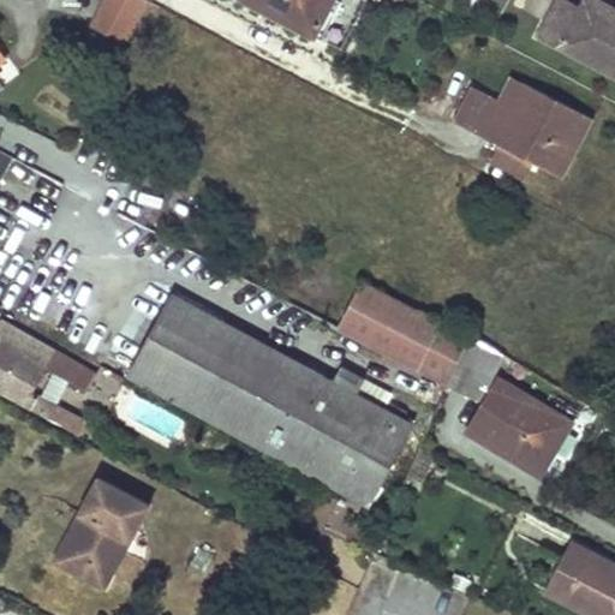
[(149,3),(143,0),(106,0),(94,25),(127,45),(149,3)]
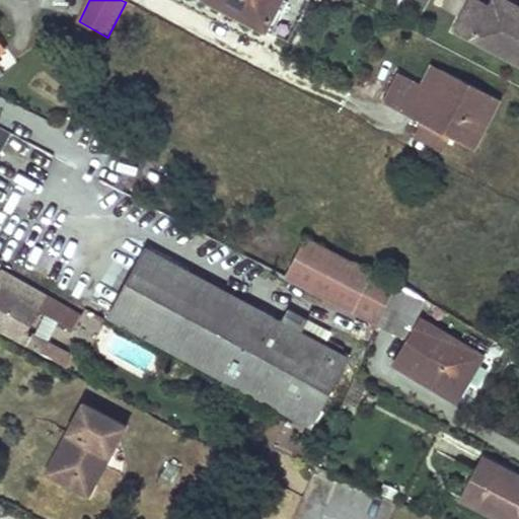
[(281,0),(209,0),(266,29),(281,0)]
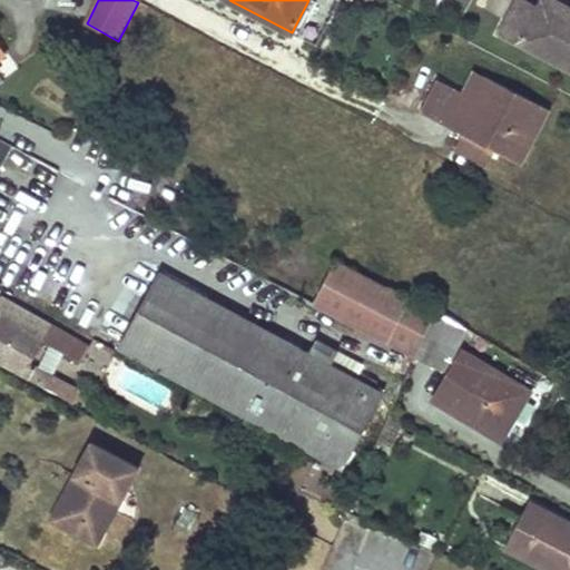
[(569,23),(538,8),(523,0),(517,0),(500,35),(569,70),(569,23)]
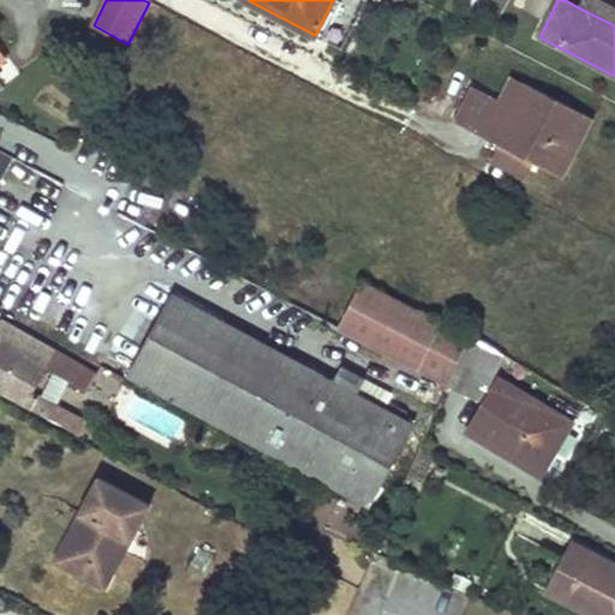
[(614,11),(593,0),(584,0),(580,9),(614,25),(614,11)]
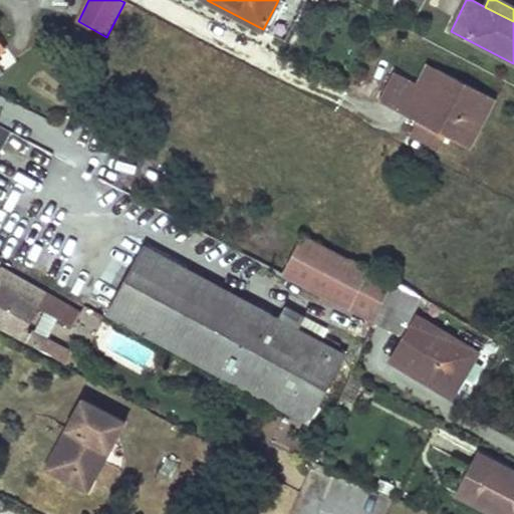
[(426,88),(424,93),(431,98),(436,91),(434,88),(439,81),(434,78),(439,69),(436,68),(426,88)]
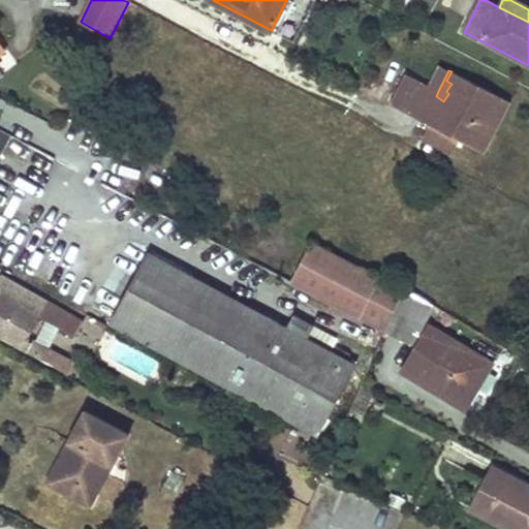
[(503,99),(452,71),(446,81),(452,84),(446,91),(448,94),(443,101),(436,96),(422,121),(432,126),(460,141),(477,150),(490,125),(494,124),(503,107),(500,105),(503,99)]
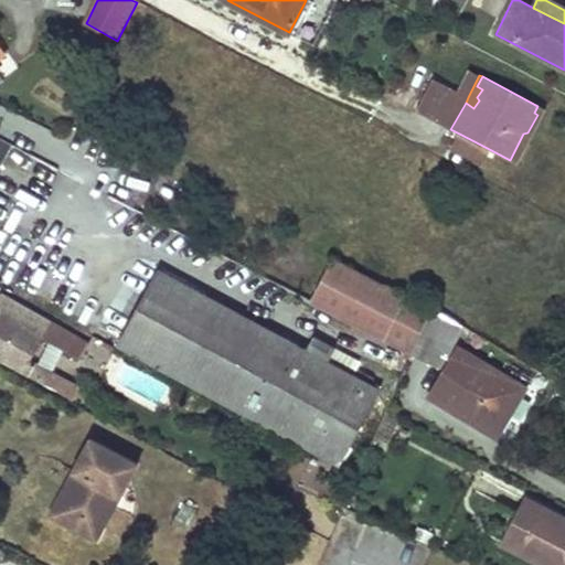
[(433,78),(416,112),(434,120),(450,88),(433,78)]
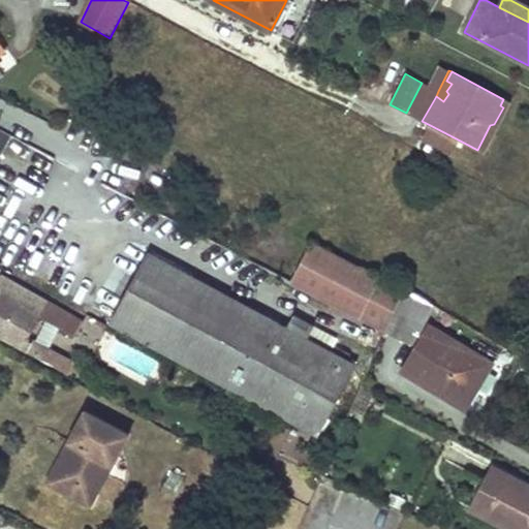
[(422,83),(406,113),(422,121),(436,96),(438,91),(422,83)]
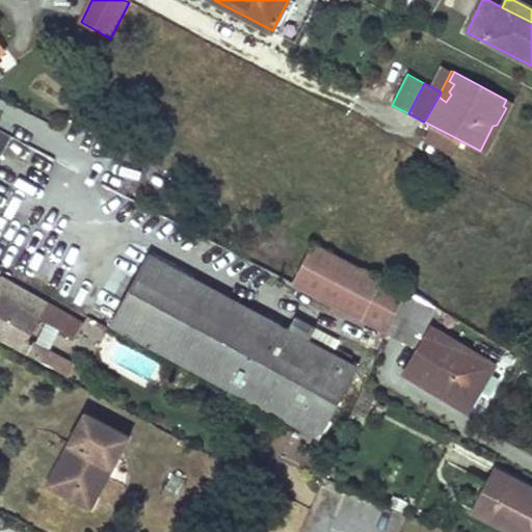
[(493,126),(480,151),(486,154),(512,104),(506,100),(503,106),(506,108),(497,125),(493,126)]
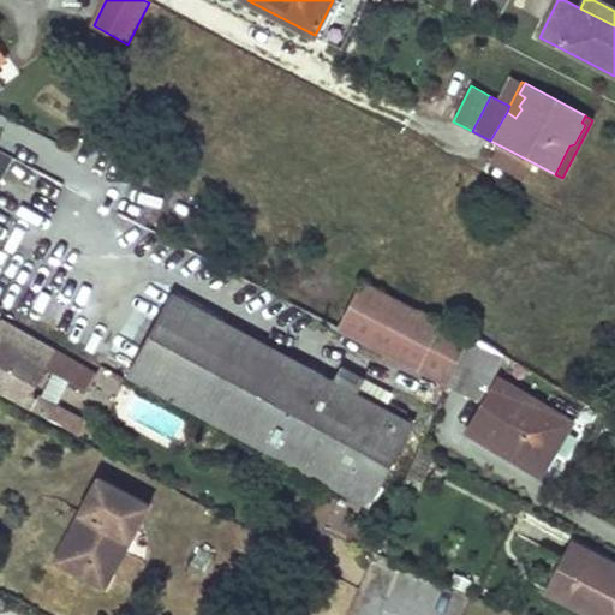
[(0,181),(12,151),(0,147),(0,181)]
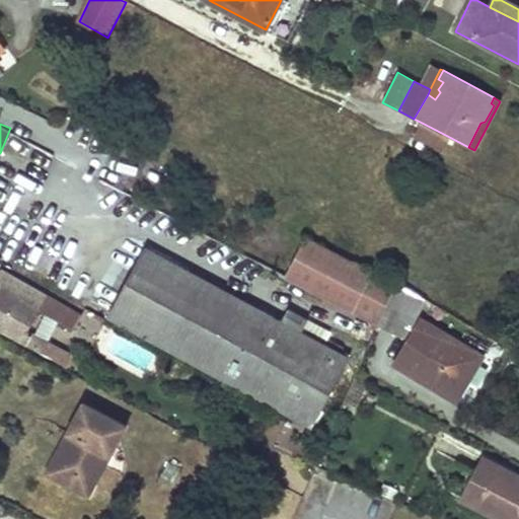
[(451,138),(424,124),(418,135),(445,149),(451,138)]
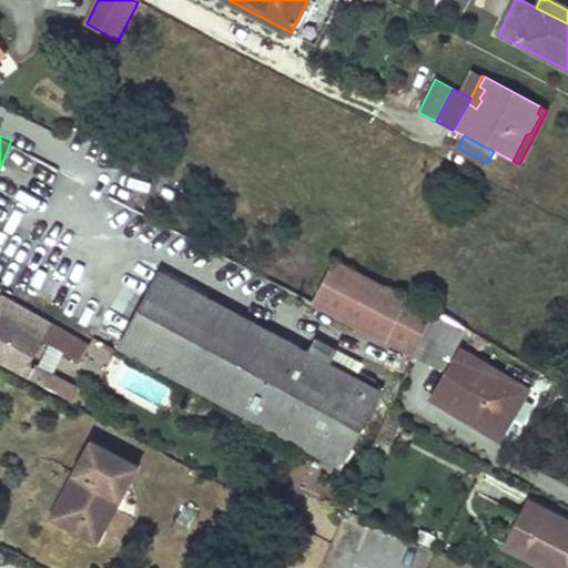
[(334,259),(312,303),(413,355),(433,310),(334,259)]
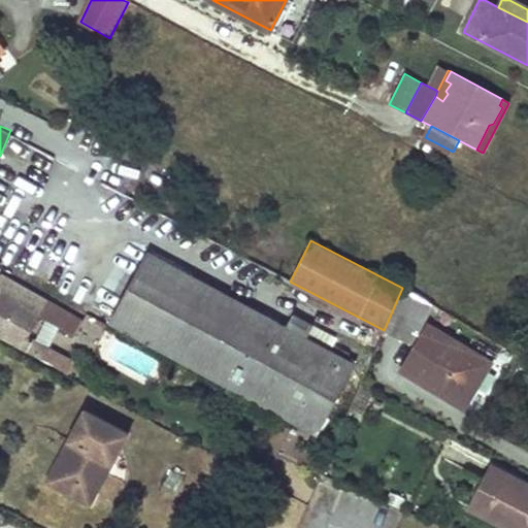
[(251,398),(317,433),(353,366),(345,362),(349,356),(334,348),(331,353),(305,339),(312,327),(279,308),(272,322),(149,256),(111,323),(162,351),(251,398)]
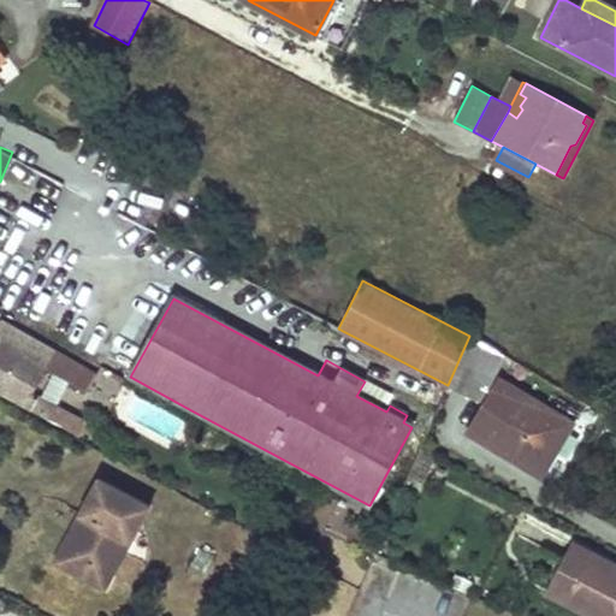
[(3,319),(0,323),(0,392),(80,437),(87,424),(40,398),(36,401),(29,396),(45,368),(87,391),(96,375),(3,319)]
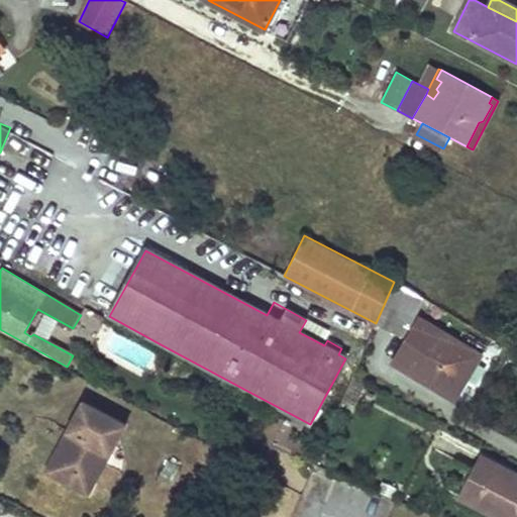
[(398,283),(422,296),(427,289),(404,274),(398,283)]
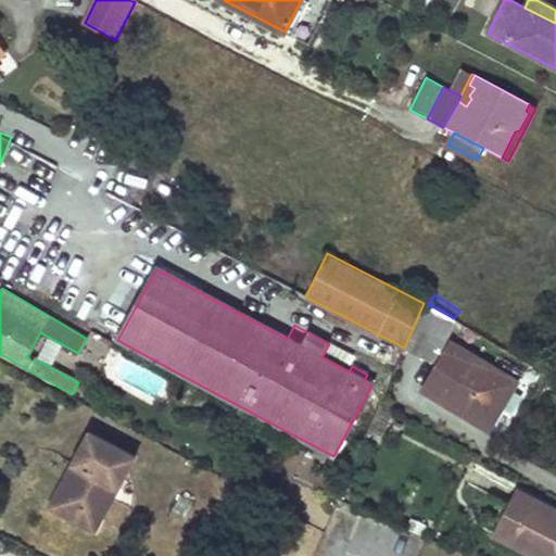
[(424,303),(404,348),(434,362),(455,320),(454,318),(428,304),(425,302),(424,303)]
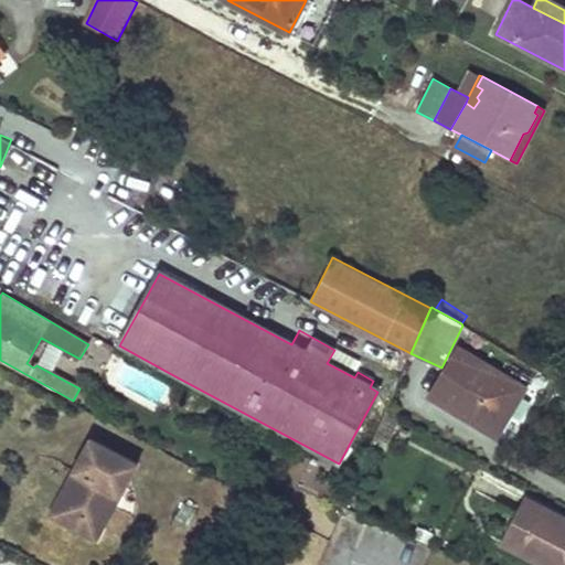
[(458,348),(429,396),(494,436),(524,387),(458,348)]
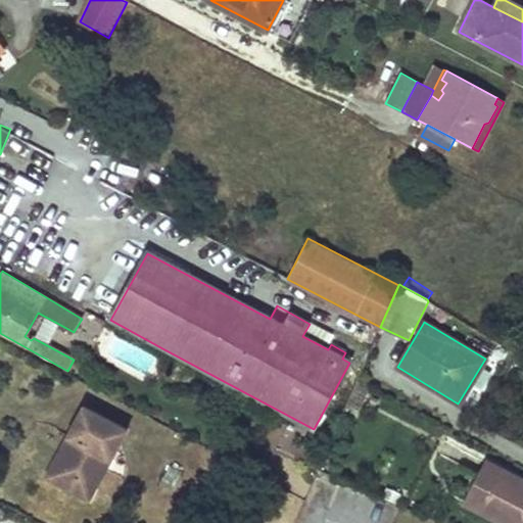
[(129,426),(84,403),(48,475),(92,497),(129,426)]
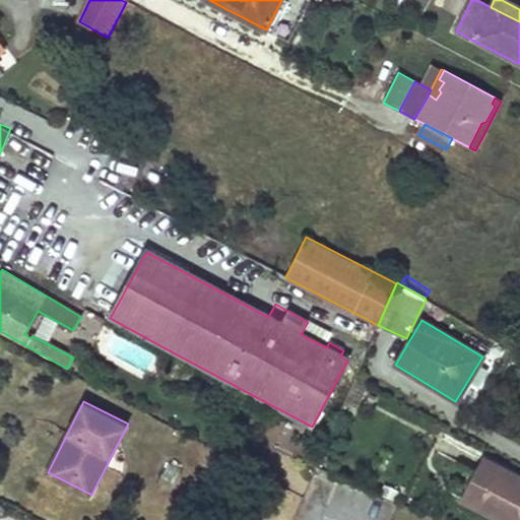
[(498,466),(483,459),(464,496),(478,503),(498,466)]
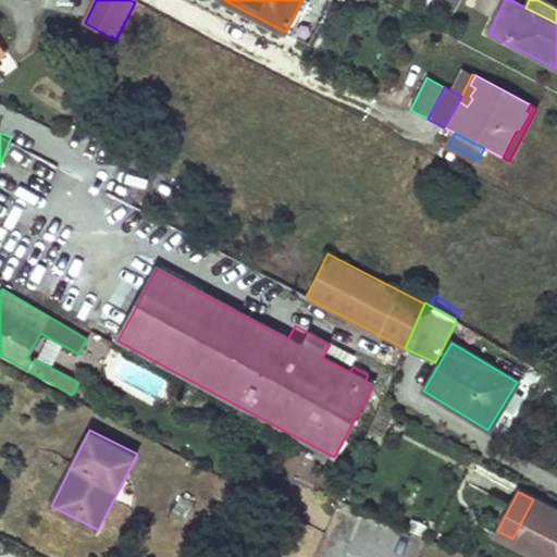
[(549,556),(556,556),(556,511),(533,499),(512,539),(549,556)]
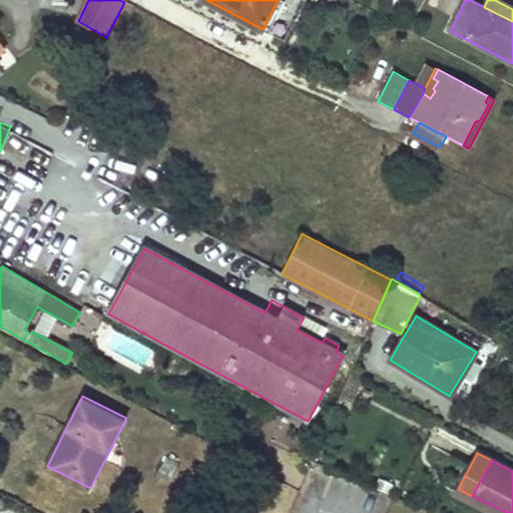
[(506,512),(472,496),(458,489),(456,493),(493,512),(506,512)]
